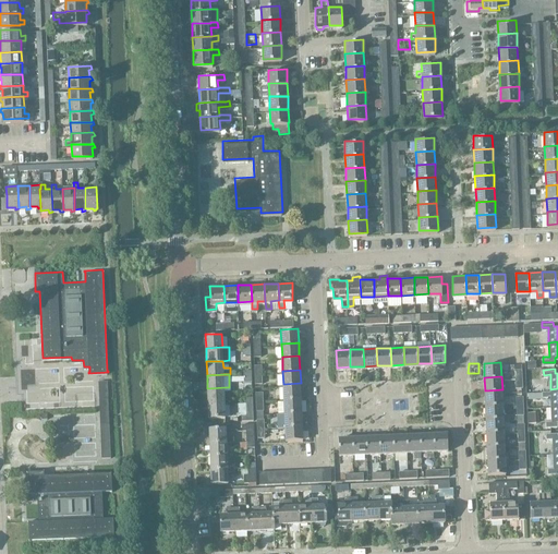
[(283,384),(283,397),(301,397),(301,383),(283,384)]
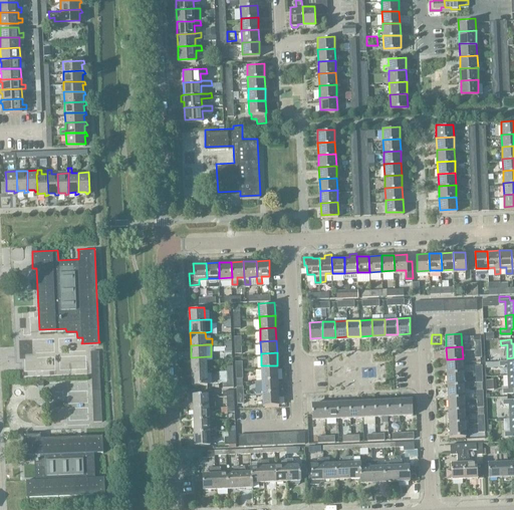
[(191,357),(192,369),(207,369),(207,356),(191,357)]
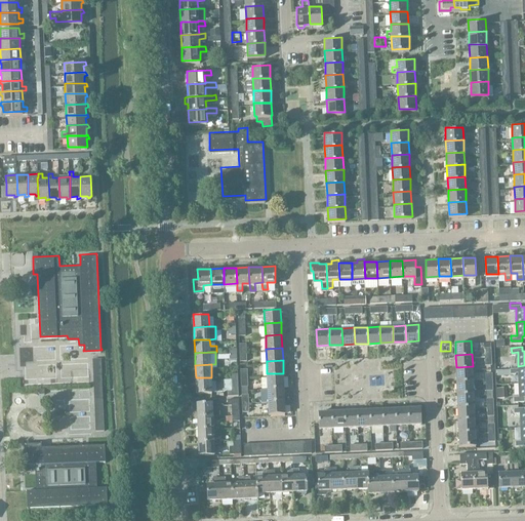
[(524,365),(518,366),(510,366),(510,371),(518,370),(519,381),(524,379),(524,365)]
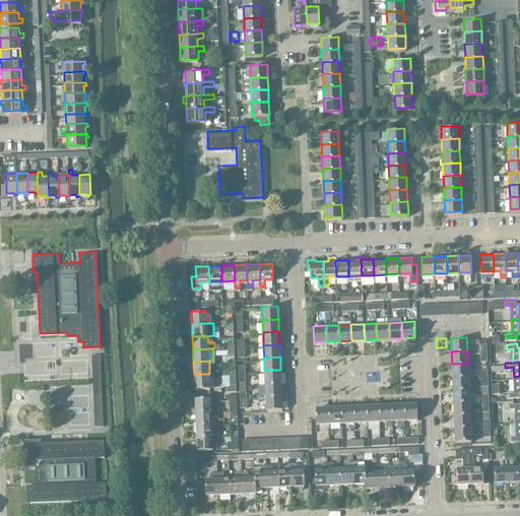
[(452,364),(452,377),(468,376),(468,363),(452,364)]
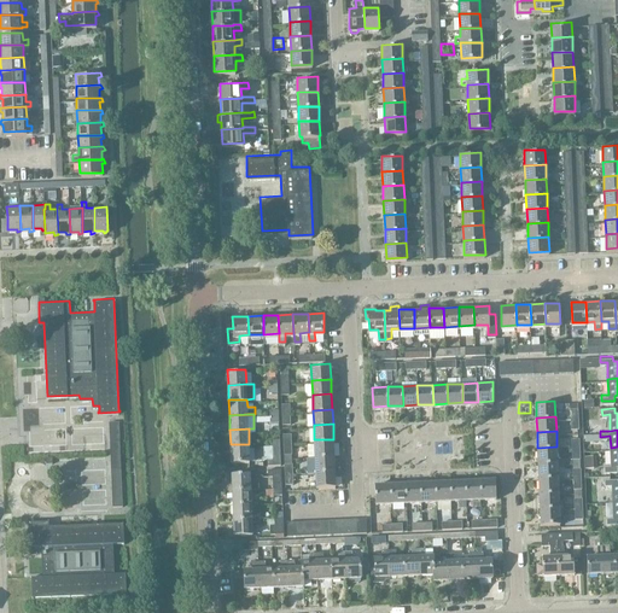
[(121,437),(110,438),(111,466),(122,466),(121,437)]
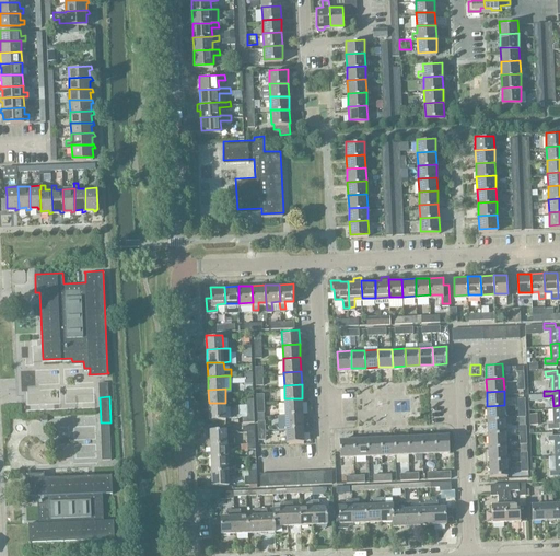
[(284,398),(286,413),(303,412),(302,398),(284,398)]
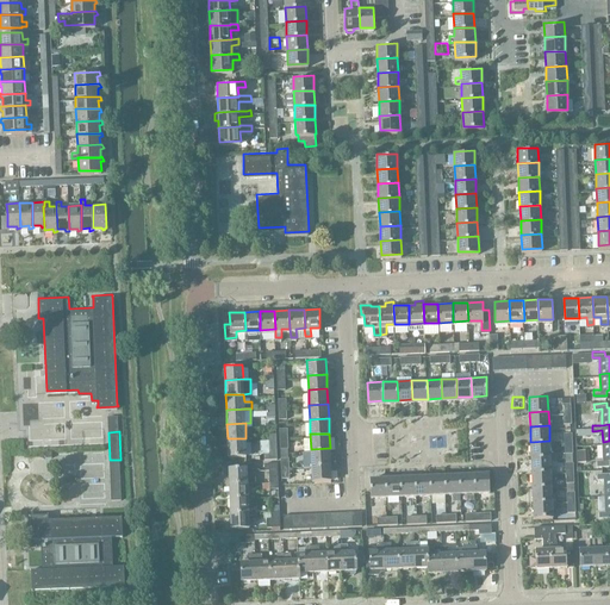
[(277,437),(268,437),(268,449),(263,449),(265,456),(277,456),(277,437)]
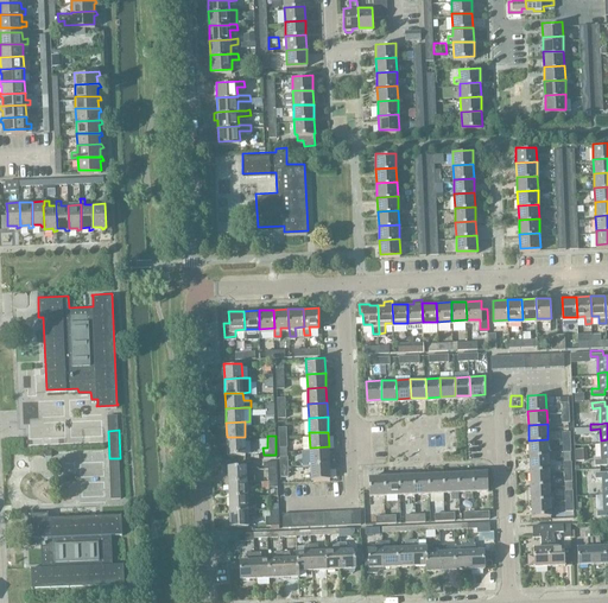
[(245,437),(227,437),(228,452),(246,452),(245,437)]
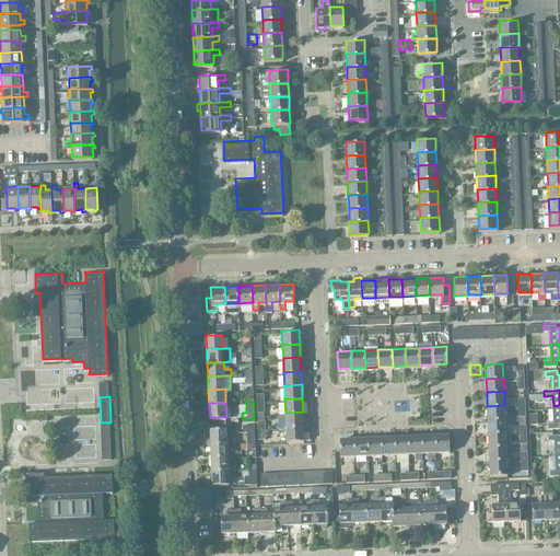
[(487,406),(488,419),(505,418),(504,405),(487,406)]
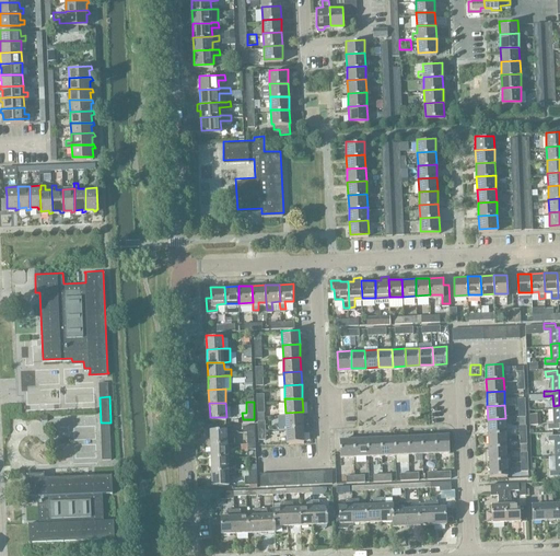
[(559,405),(553,406),(553,420),(547,420),(548,426),(559,426),(559,420),(559,405)]
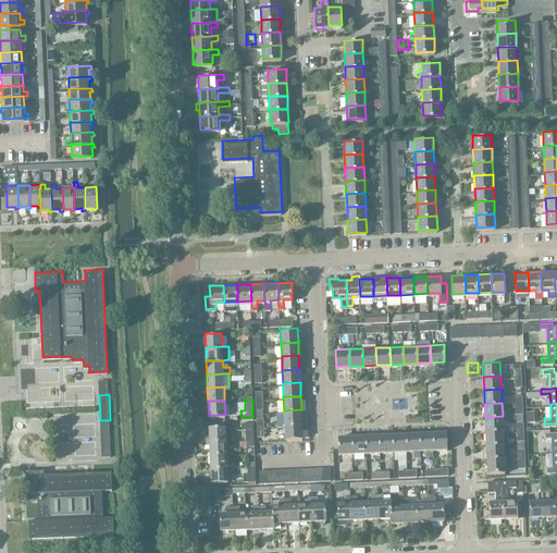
[(284,410),(285,424),(301,424),(301,409),(284,410)]
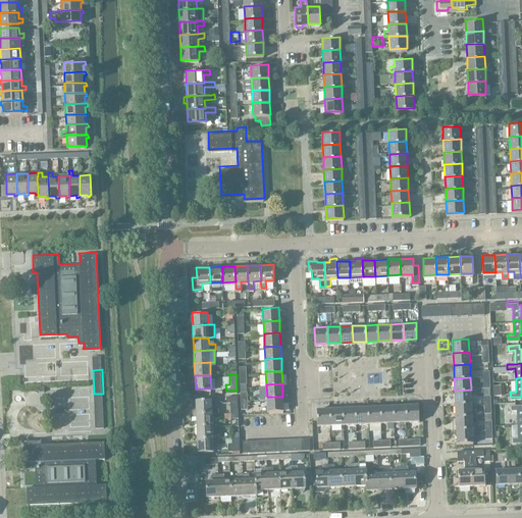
[(455,391),(455,403),(471,403),(471,390),(455,391)]
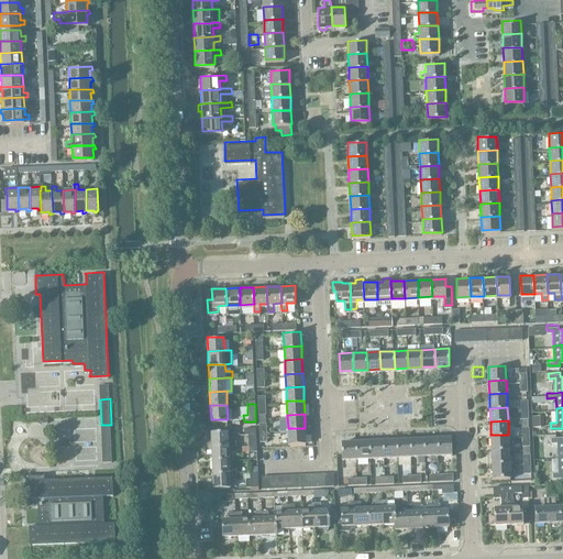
[(249,442),(256,442),(255,425),(244,425),(244,431),(249,431),(249,442)]
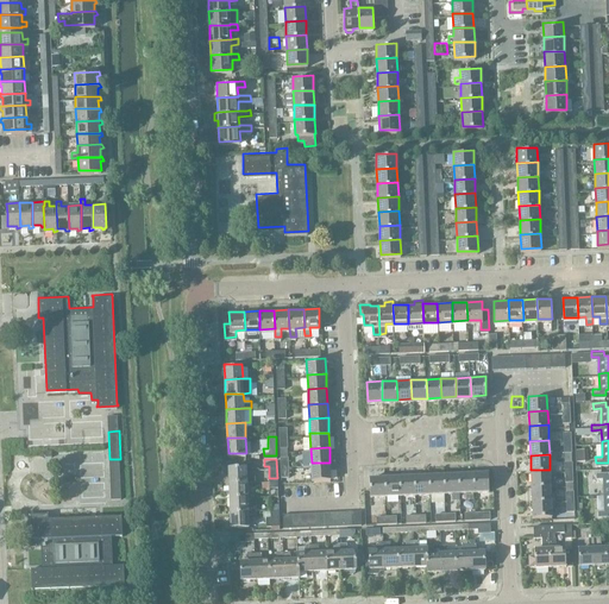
[(330,463),(312,463),(312,478),(331,477),(330,463)]
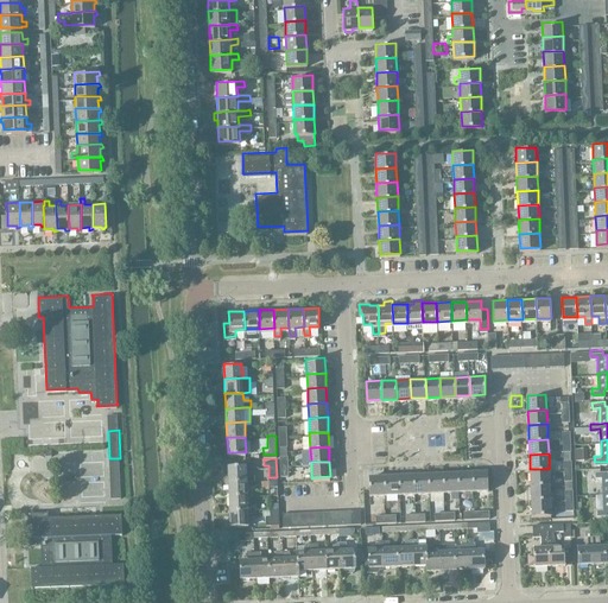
[(255,478),(254,471),(246,473),(246,463),(228,464),(229,480),(247,478),(255,478)]
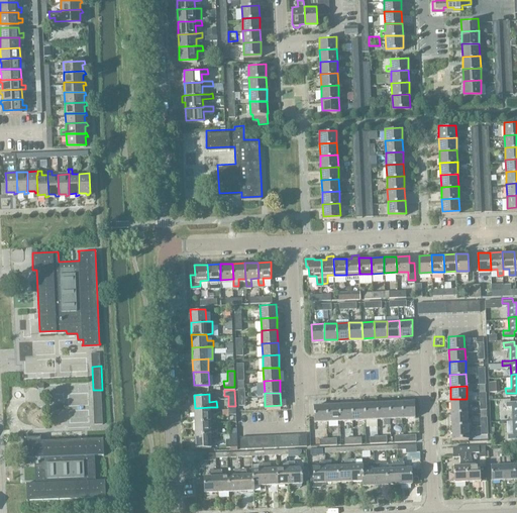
[(414,399),(402,400),(402,415),(415,415),(414,399)]
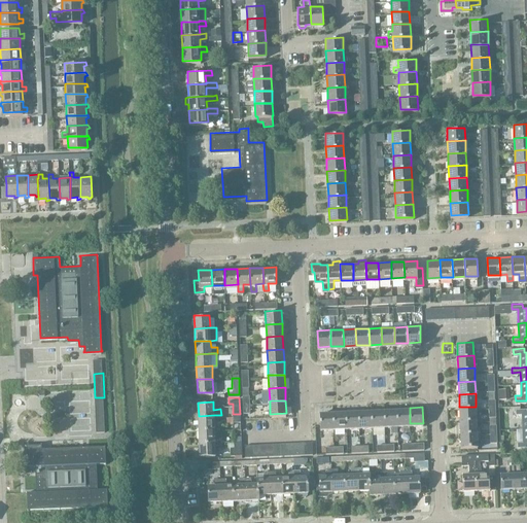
[(459,407),(460,420),(477,419),(476,407),(459,407)]
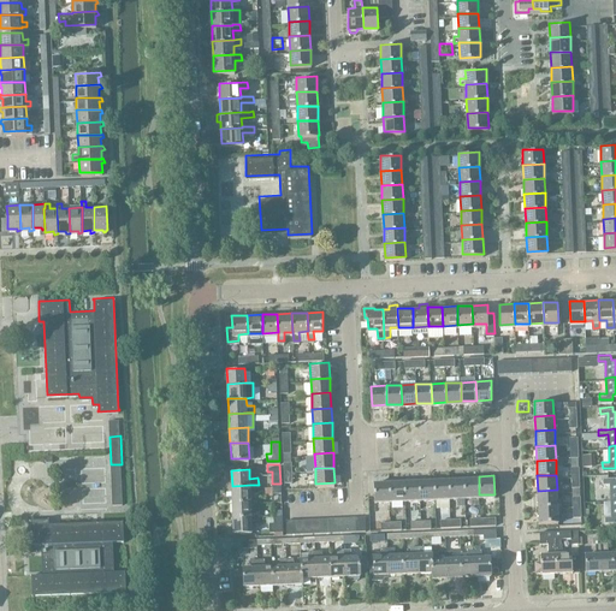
[(615,475),(603,475),(603,481),(610,481),(611,498),(615,497),(615,480),(615,475)]
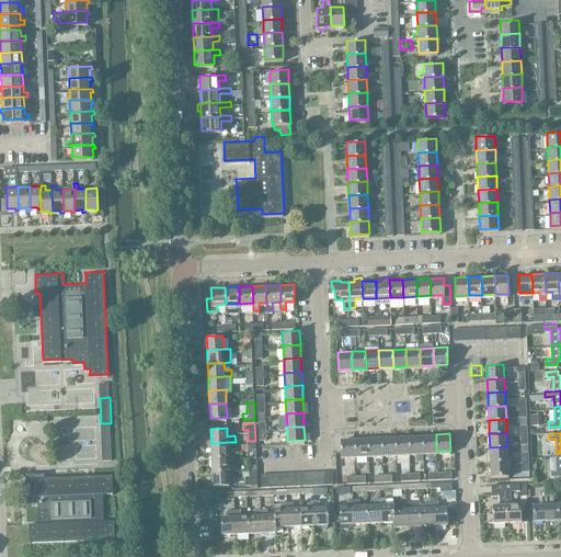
[(422,434),(409,435),(410,453),(423,452),(422,434)]
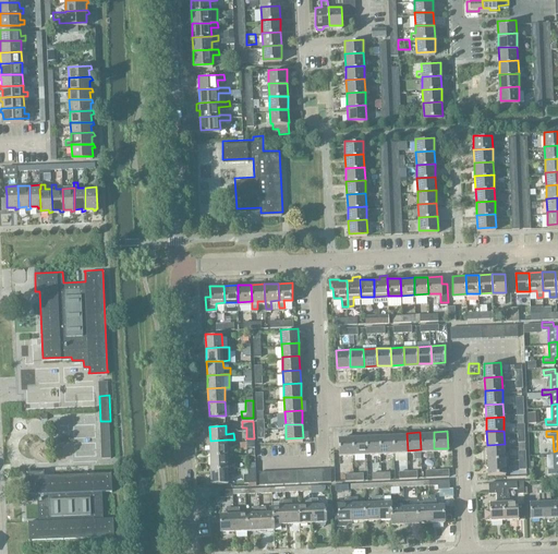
[(434,432),(420,432),(421,449),(434,448),(434,432)]
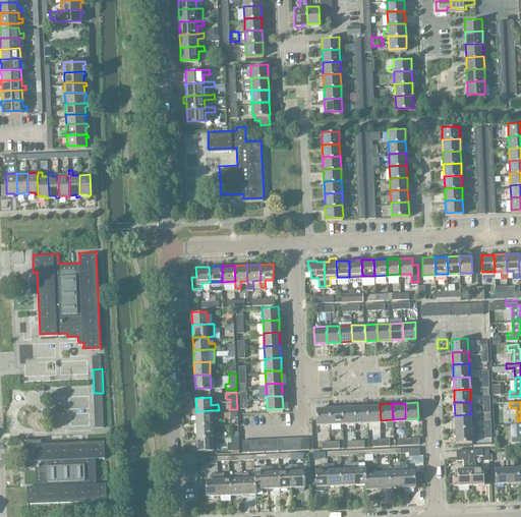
[(367,404),(354,405),(355,421),(367,420),(367,404)]
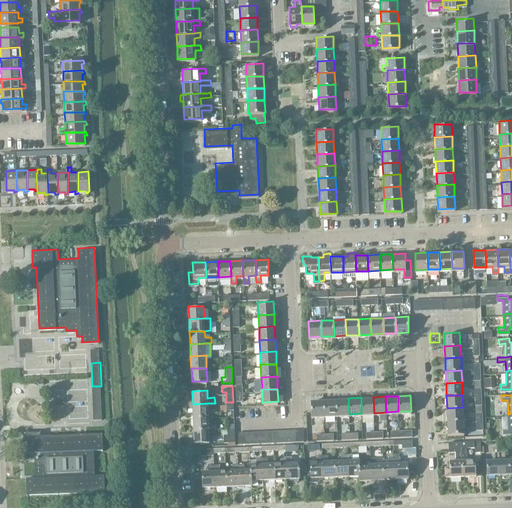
[(373,397),(361,397),(361,413),(374,413),(373,397)]
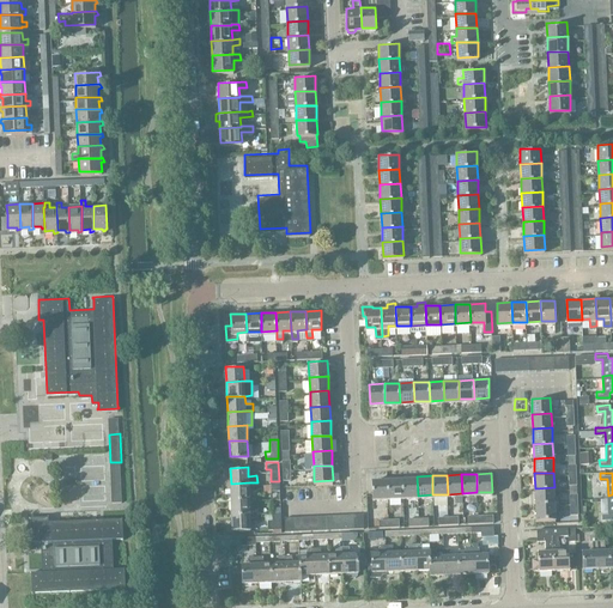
[(417,476),(402,478),(402,496),(418,496),(417,476)]
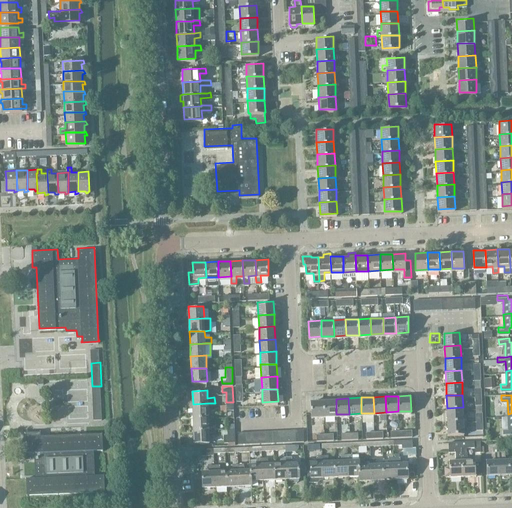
[(324,415),(323,399),(311,400),(311,415),(324,415)]
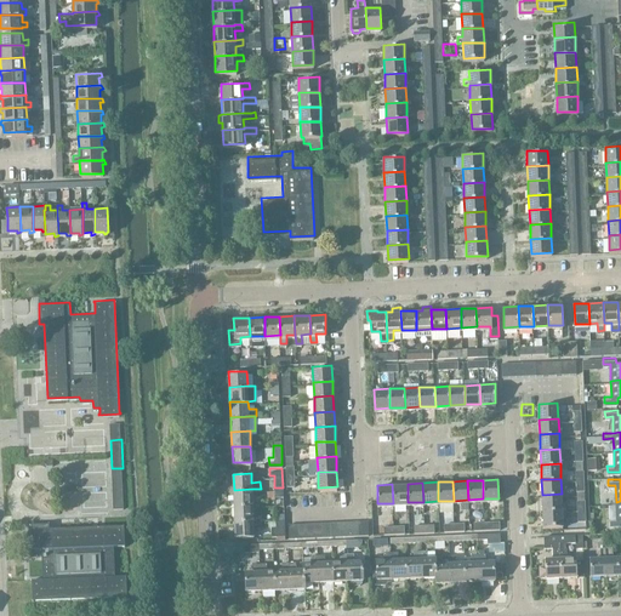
[(408,484),(392,484),(393,503),(408,502),(408,484)]
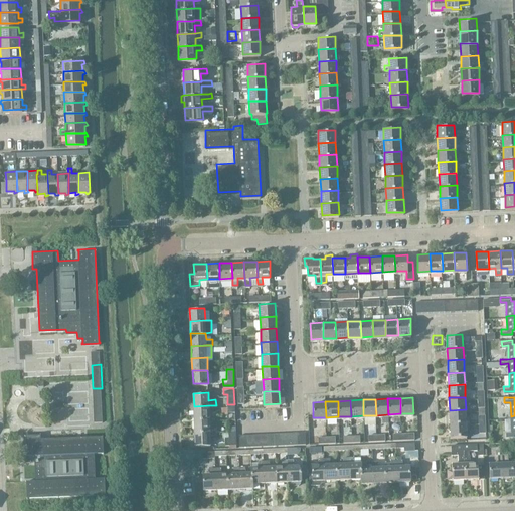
[(194,406),(194,418),(209,418),(209,405),(194,406)]
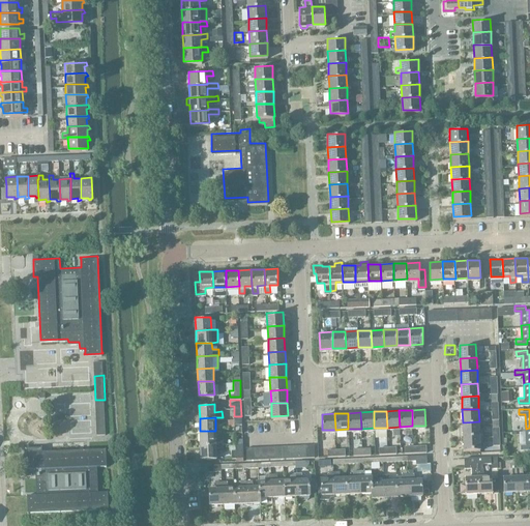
[(479,421),(463,422),(464,435),(479,434),(482,434),(482,430),(479,430),(479,421)]
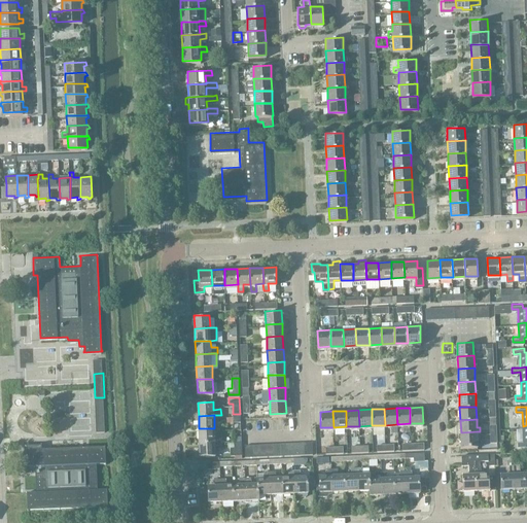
[(526,425),(523,426),(523,440),(517,440),(518,445),(526,444),(526,425)]
